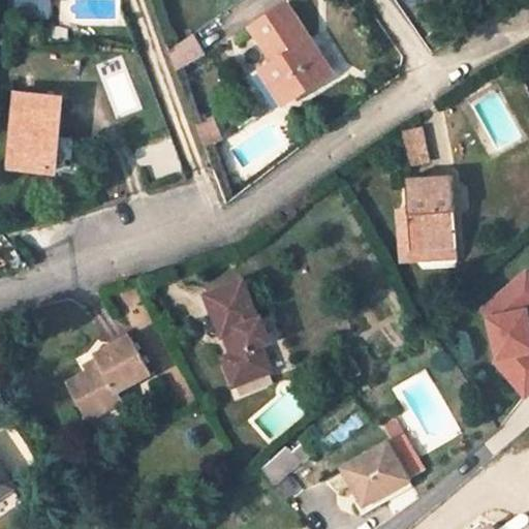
[(52,19),(52,0),(29,0),(29,18),(52,19)]
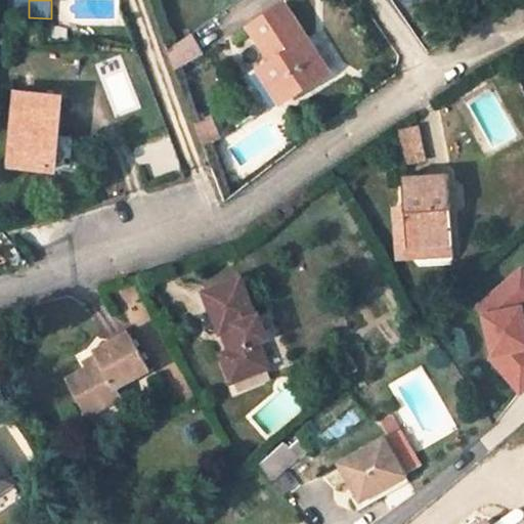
[(286,5),(252,29),(272,62),(259,72),(279,104),(315,82),(308,71),(321,61),(314,50),(309,52),(304,45),(308,42),(286,5)]
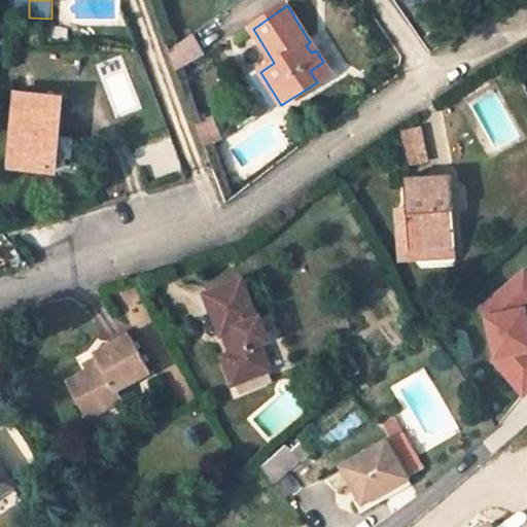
[(192,35),(169,53),(176,72),(203,54),(192,35)]
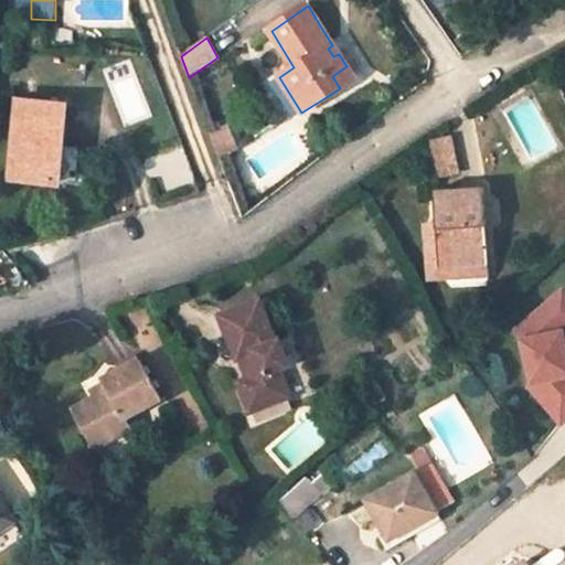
[(332,45),(328,49),(333,56),(339,54),(332,45)]
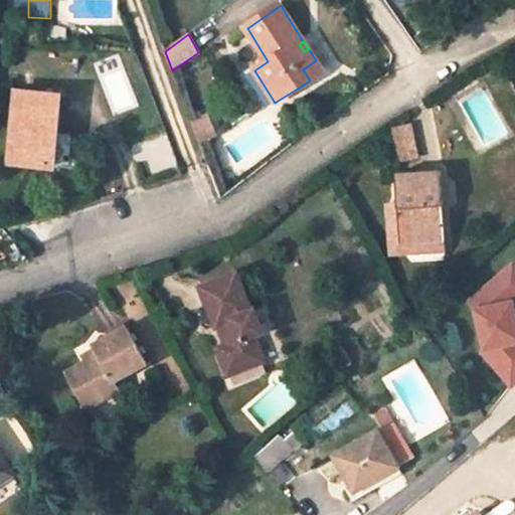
[(316,60),(303,69),(310,80),(323,71),(316,60)]
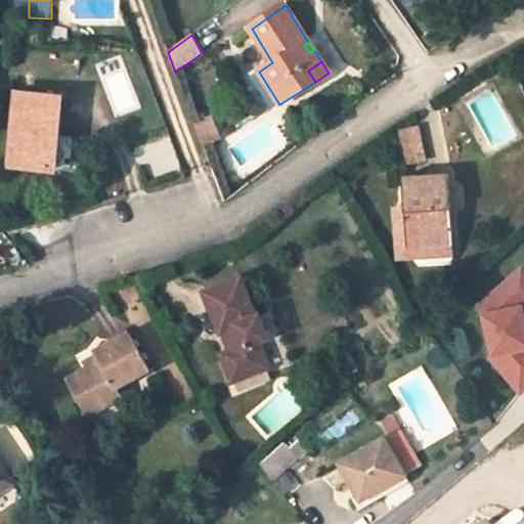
[(60,98),(16,94),(9,167),(53,171),(60,98)]
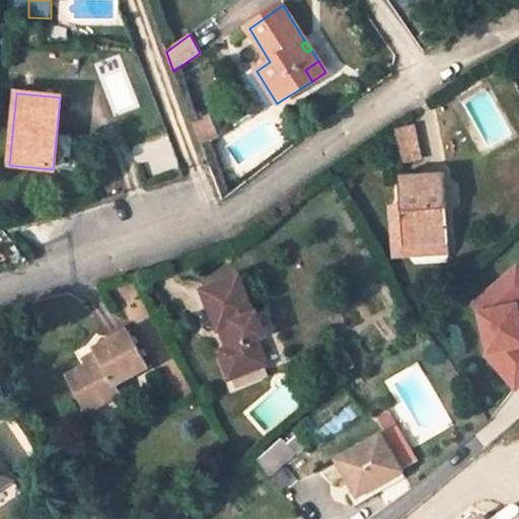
[(212,120),(194,127),(202,149),(220,142),(212,120)]
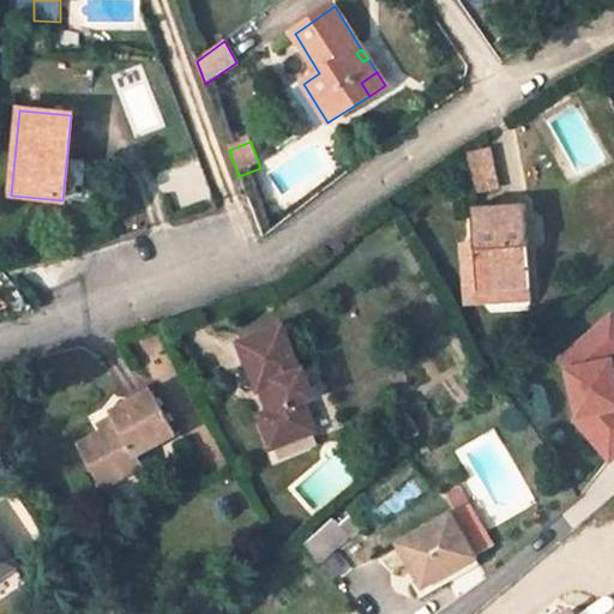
[(489,150),(469,154),(479,192),(498,188),(489,150)]
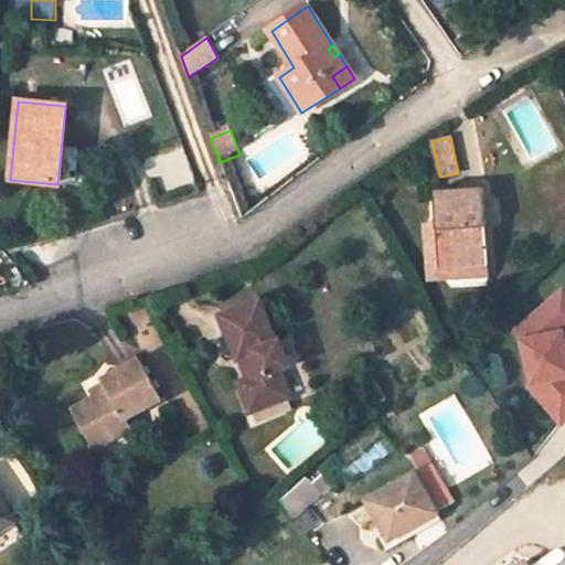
[(437,223),(438,222),(440,267),(489,264),(483,196),(482,189),(436,191),(437,223)]
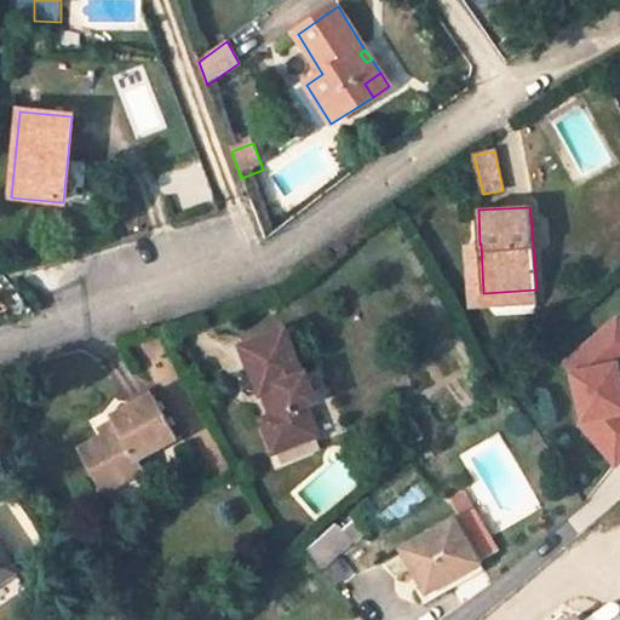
[(480,245),(464,245),(468,309),(484,308),(483,293),(481,244),(480,245)]
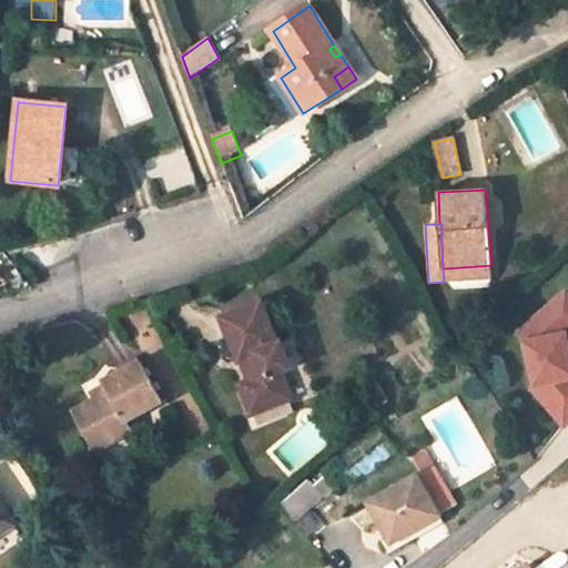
[(492,265),(443,269),(444,282),(493,280),(492,265)]
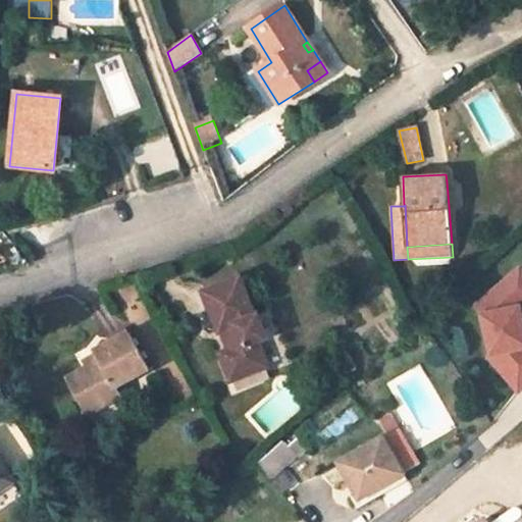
[(489,357),(519,390),(521,388),(521,310),(521,306),(521,305),(521,268),(476,307),(483,315),(492,355),(489,357)]
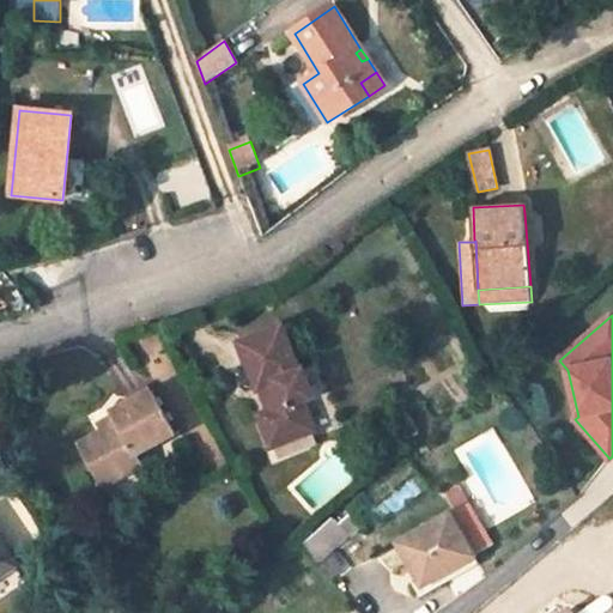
[(283,327),(242,344),(260,392),(262,390),(269,407),(259,411),(273,445),(314,429),(303,401),(315,396),(302,366),(299,368),(283,327)]
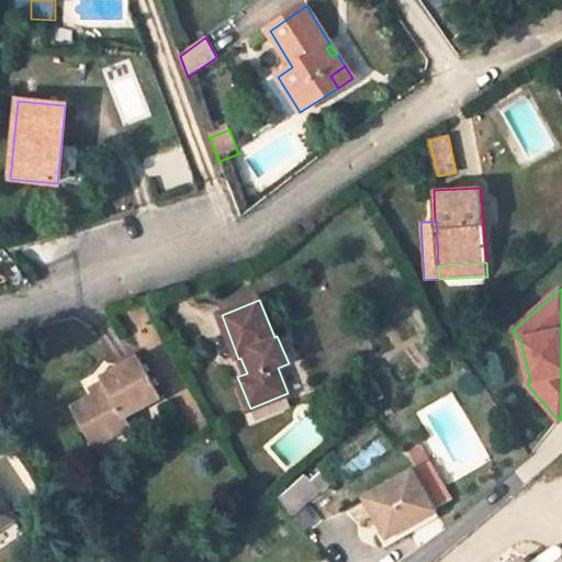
[(109,389),(94,396),(75,408),(96,446),(130,426),(125,416),(160,396),(138,358),(103,378),(109,389)]
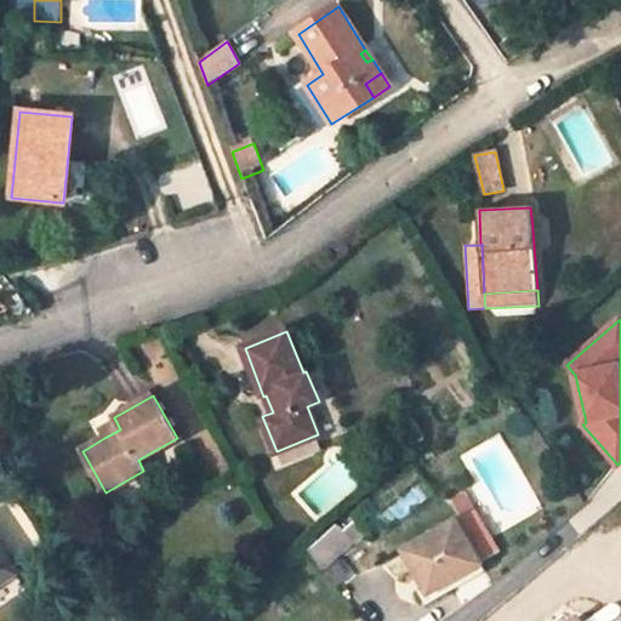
[(409,416),(394,426),(408,445),(422,436),(409,416)]
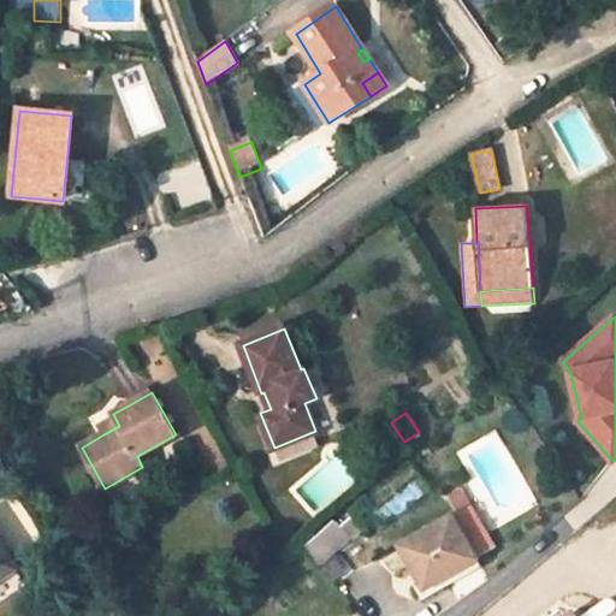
[(113,414),(98,424),(104,434),(119,426),(113,414)]
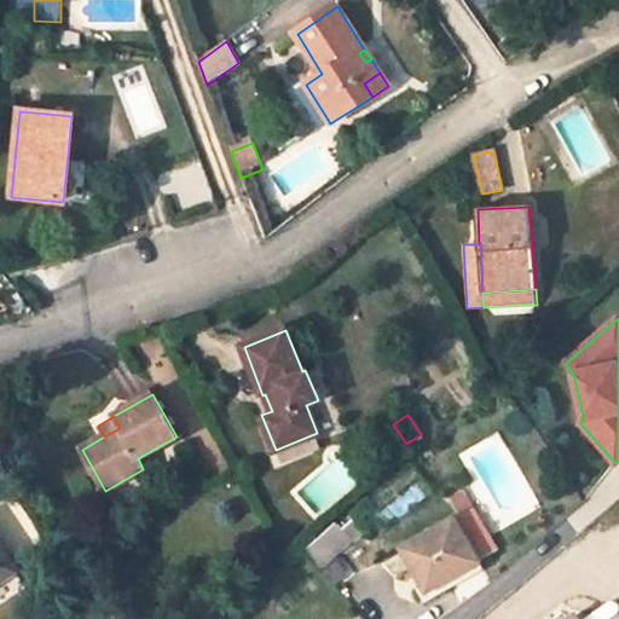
[(458,487),(445,495),(455,513),(468,505),(458,487)]
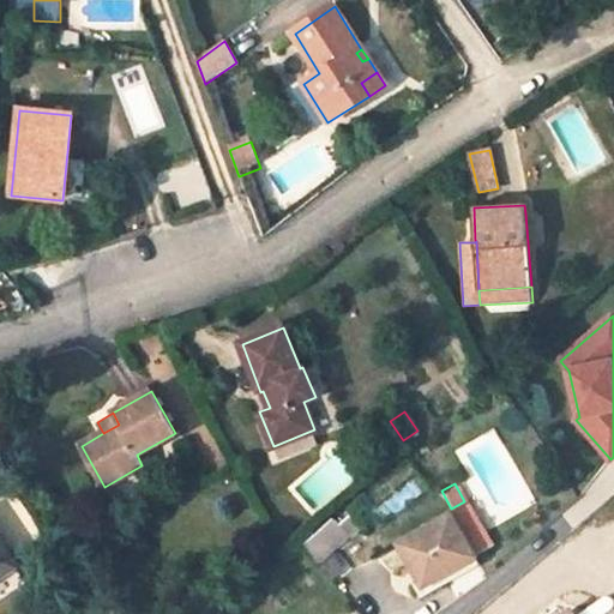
[(464,501),(451,509),(476,553),(489,546),(464,501)]
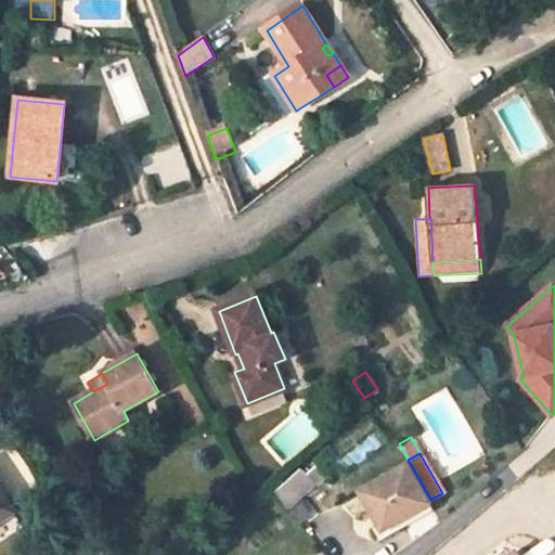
[(408,460),(357,489),(383,532),(433,503),(430,500),(408,460)]
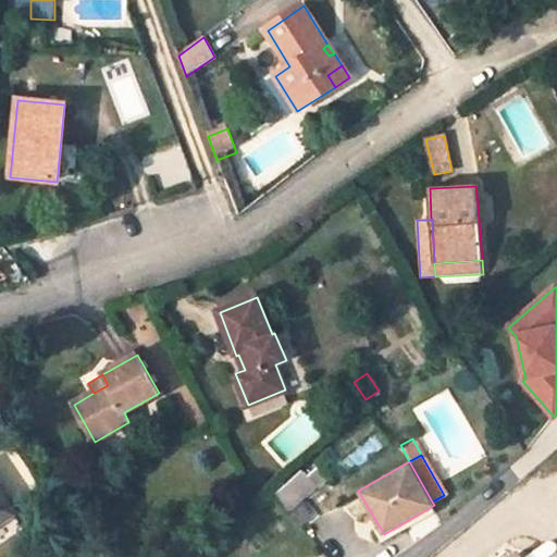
[(306,471),(279,495),(292,510),(319,485),(306,471)]
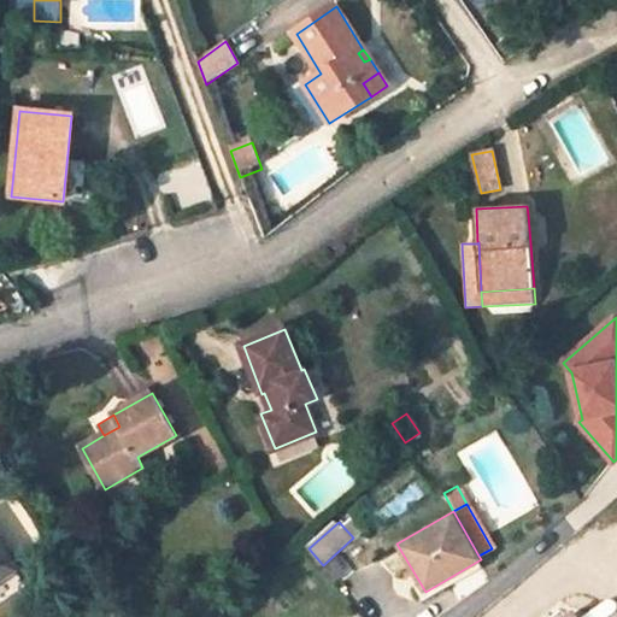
[(0,544),(0,577),(16,568),(0,544)]
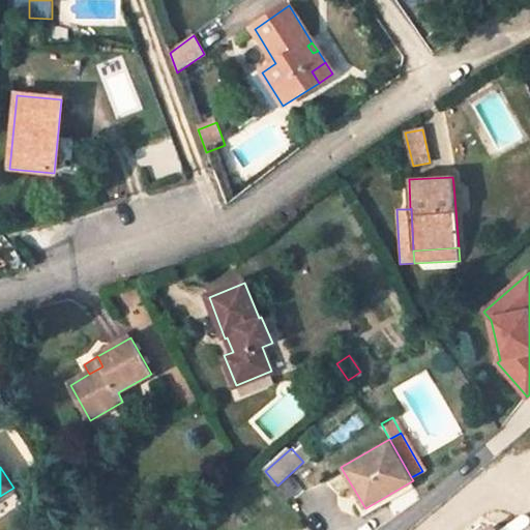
[(416,486),(413,480),(365,508),(367,512),(416,486)]
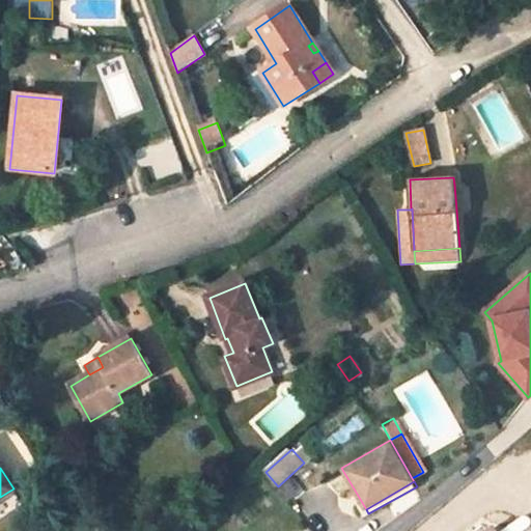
All buildings are outlined.
